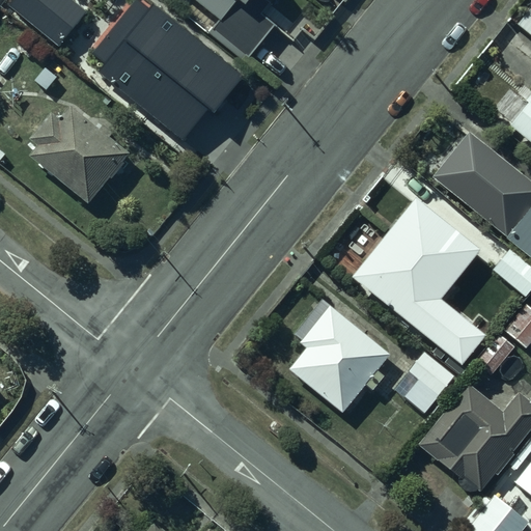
[(63,0),(18,0),(8,12),(60,58),(90,23),(63,0)]
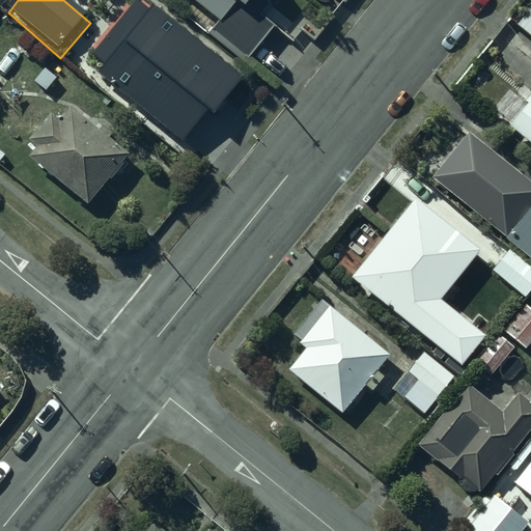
[(103,65),(93,77),(184,148),(243,75),(148,0),(133,0),(93,51),(103,65)]
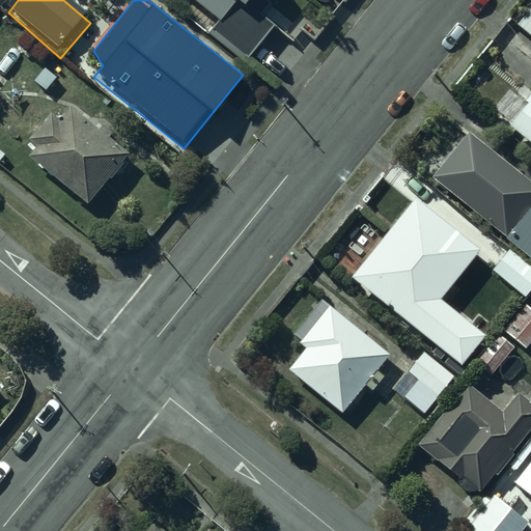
[(192,0),(218,21),(208,32),(241,58),(244,54),(248,58),(273,27),(260,17),(271,3),(267,0),(192,0)]
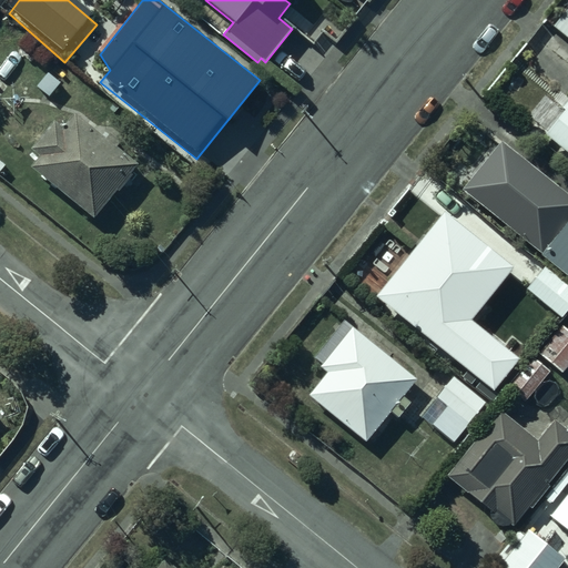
[(563,109),(545,133),(567,151),(567,97),(560,108),(563,109)]
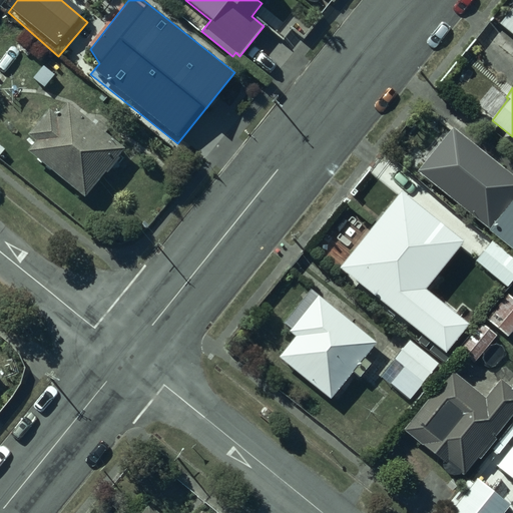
[(83,203),(126,157),(71,106),(55,121),(49,115),(27,140),(35,150),(27,159),(83,203)]
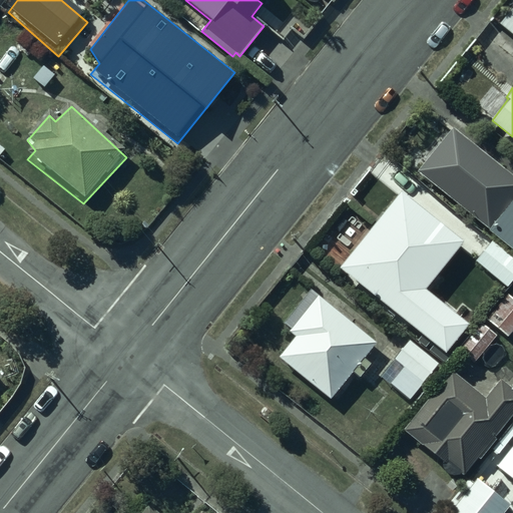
[(512,207),(512,183),(455,136),(419,179),(489,237),(512,207)]
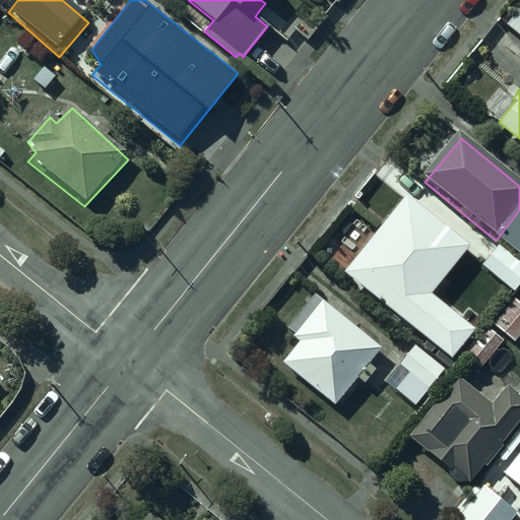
[(470,246),(406,194),(343,271),(450,356),(472,329),(430,295),(470,246)]
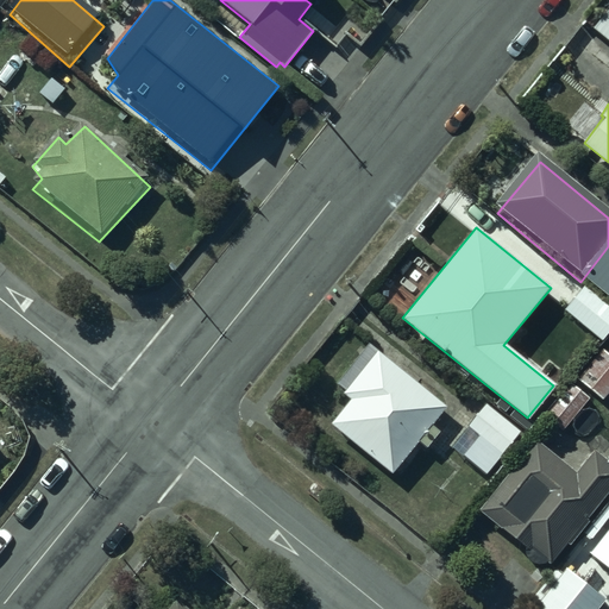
[(608,331),(608,303),(584,282),(565,309),(602,340),(608,331)]
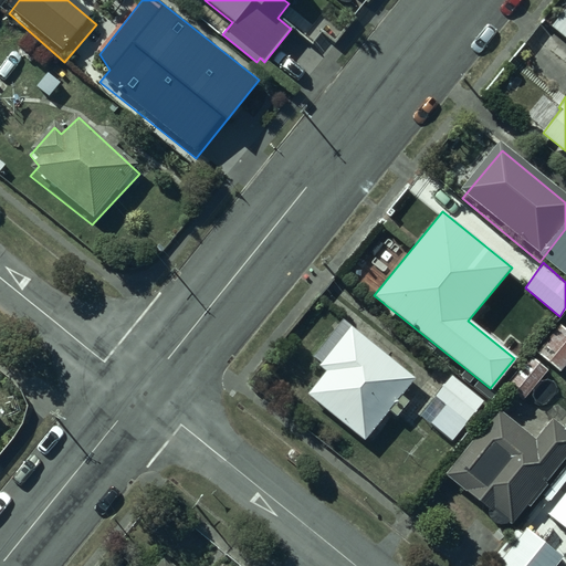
[(544,342),(535,352),(561,371),(565,364),(565,328),(561,324),(555,332),(549,329),(542,339),(544,342)]
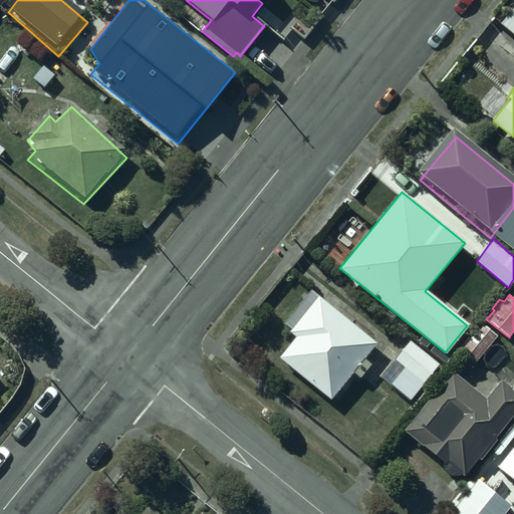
[(383,350),(317,298),(290,329),(301,340),(287,364),(338,404),(383,350)]
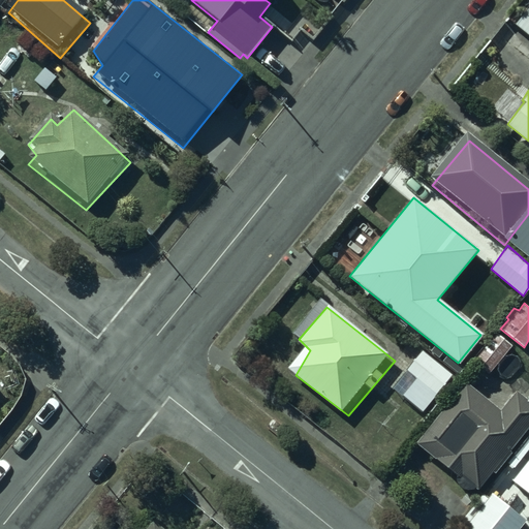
[(459,377),(422,348),(392,386),(430,415),(459,377)]
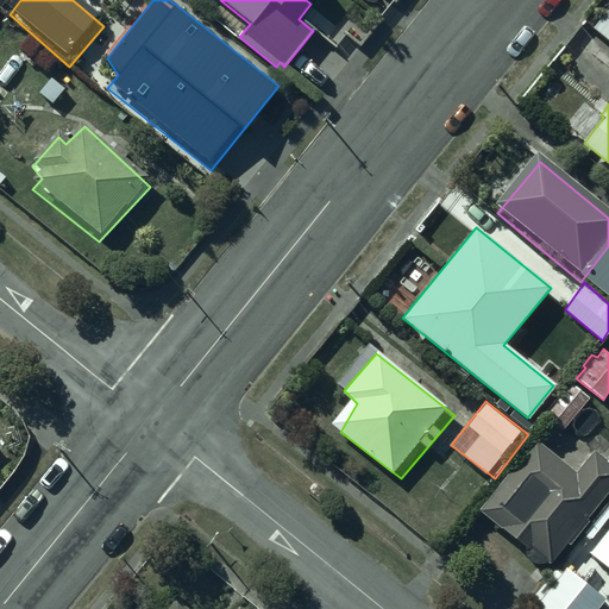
[(576,481),(538,450),(483,518),(550,571),(608,496),(608,463),(597,454),(576,481)]
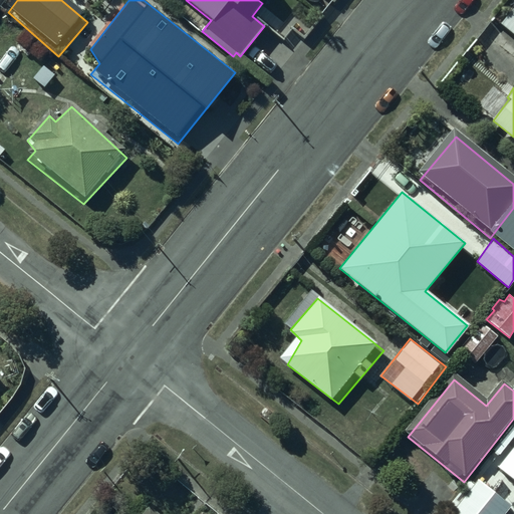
[(503,513),(511,504),(477,478),(451,513),(452,513),(503,513)]
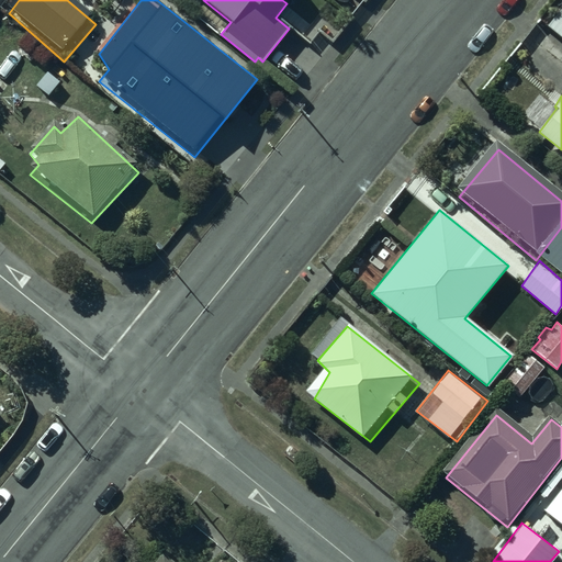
[(165,561),(153,552),(144,561),(165,561)]
